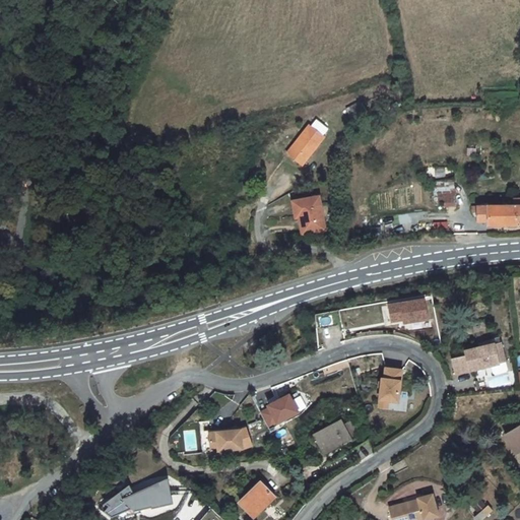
[(352,121),(367,114),(360,102),(346,110),(352,121)]
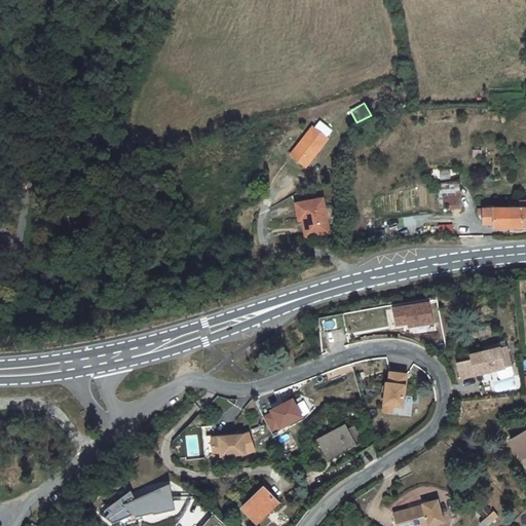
[(315,127),(327,138),(332,130),(320,121),(315,127)]
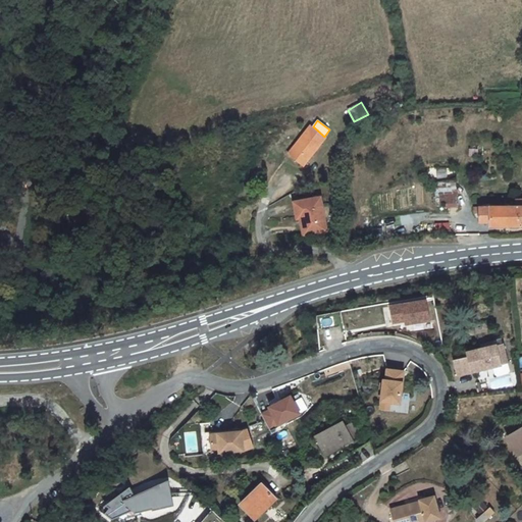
[(289,154),(304,165),(326,138),(324,137),(313,126),(310,125),(289,154)]
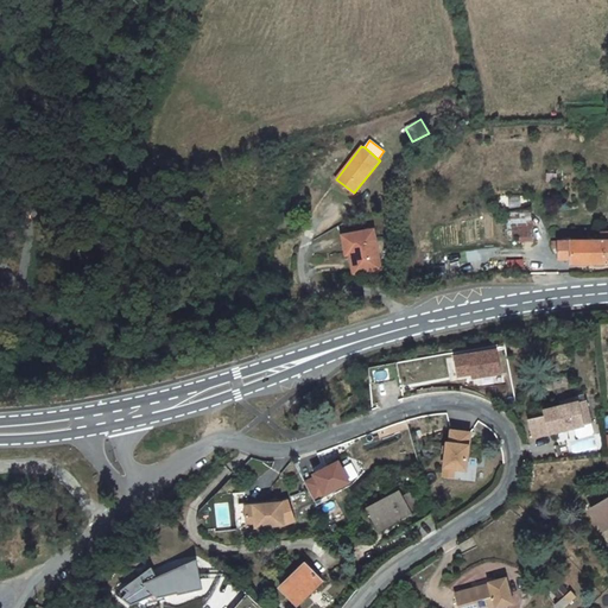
[(533,235),(532,226),(529,209),(520,211),(506,213),(507,217),(507,222),(507,240),(523,240),(523,236),(532,235),(533,235)]
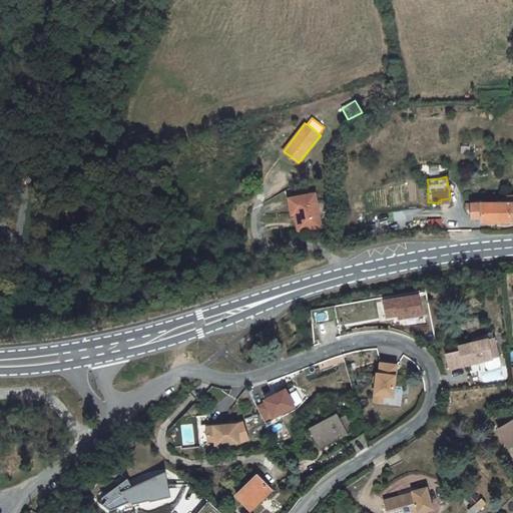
[(315,192),(289,197),(293,214),(296,213),(301,212),(305,228),(323,224),(315,192)]
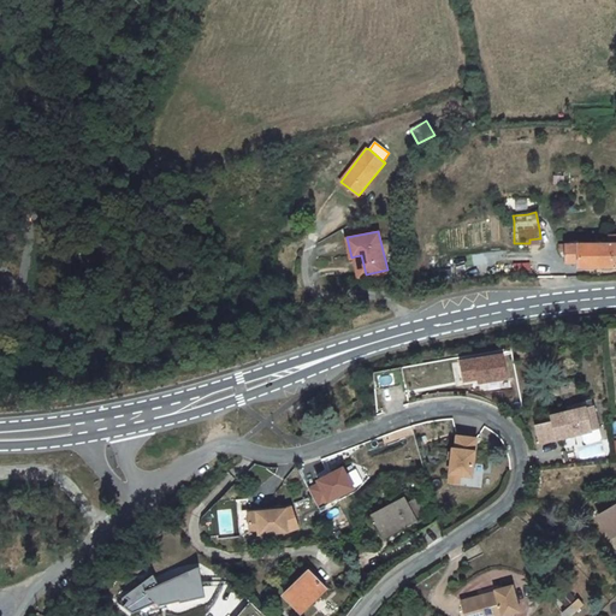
[(579,267),(615,266),(615,237),(609,238),(609,243),(558,244),(560,252),(566,250),(566,262),(579,262),(579,267)]
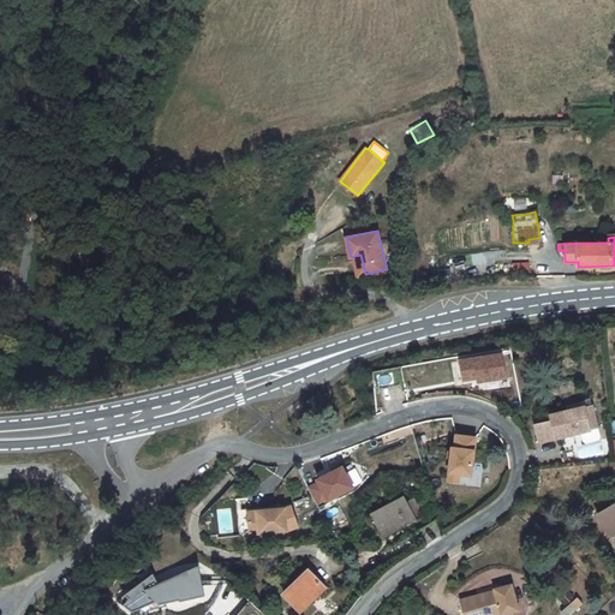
[(360,255),(354,256),(359,276),(365,274),(360,255)]
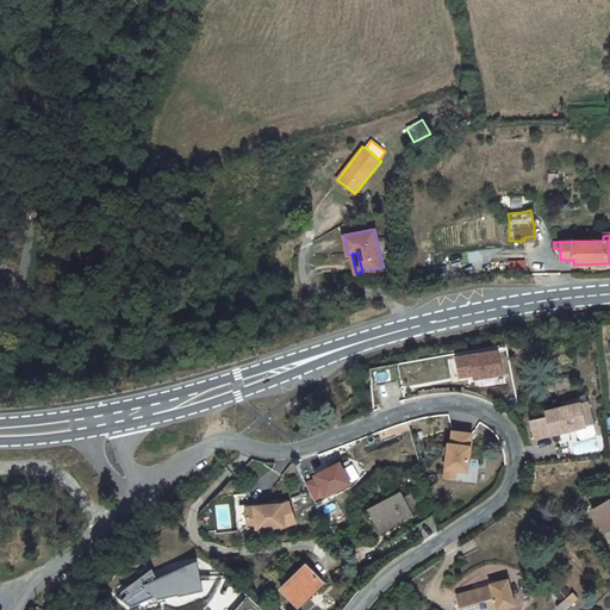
[(474,377),(474,378),(503,377),(500,350),(456,354),(458,378),(474,377)]
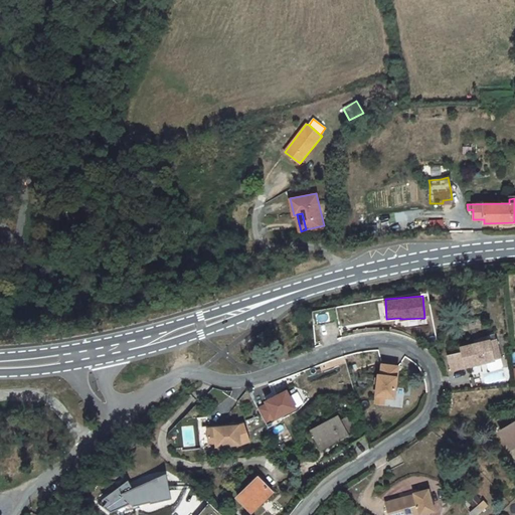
[(452,370),(487,362),(489,368),(491,370),(501,367),(502,365),(495,333),(474,340),(475,344),(461,347),(463,352),(449,356),(452,370)]
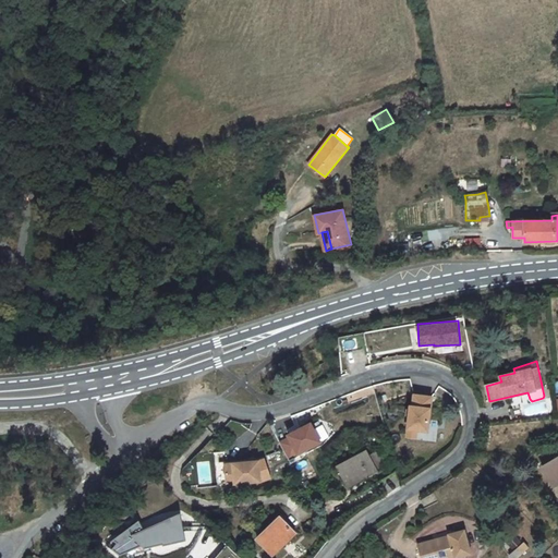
[(327,362),(320,365),(324,371),(329,367),(327,362)]
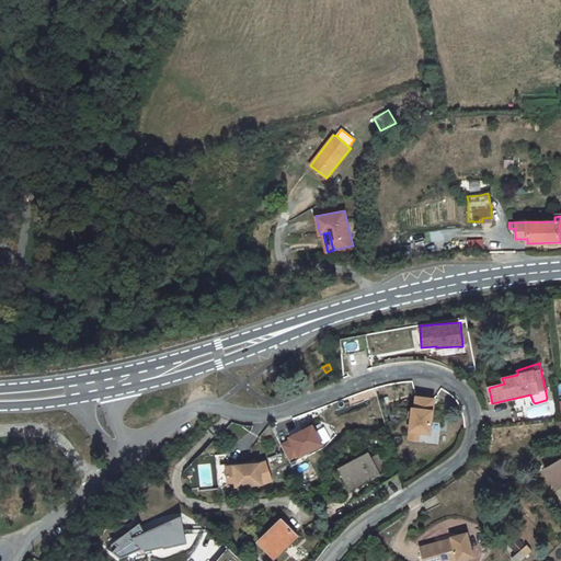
[(278,381),(277,384),(277,386),(278,387),(282,389),(285,389),(286,388),(288,385),(288,382),(287,379),(286,379),(285,378),(281,378),(279,379),(278,381)]
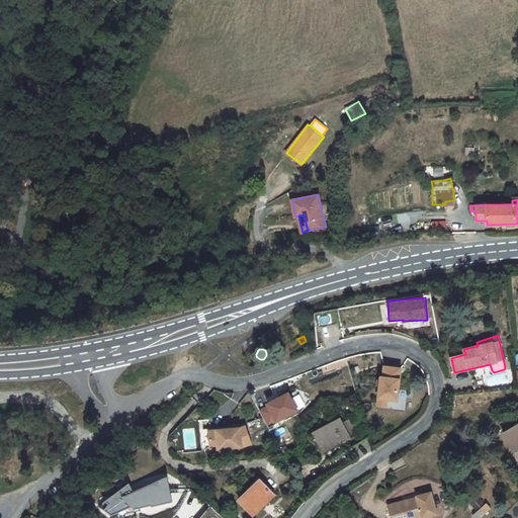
[(397,401),(401,374),(392,373),(393,367),(384,366),(383,377),(381,377),(378,398),(386,399),(397,401)]
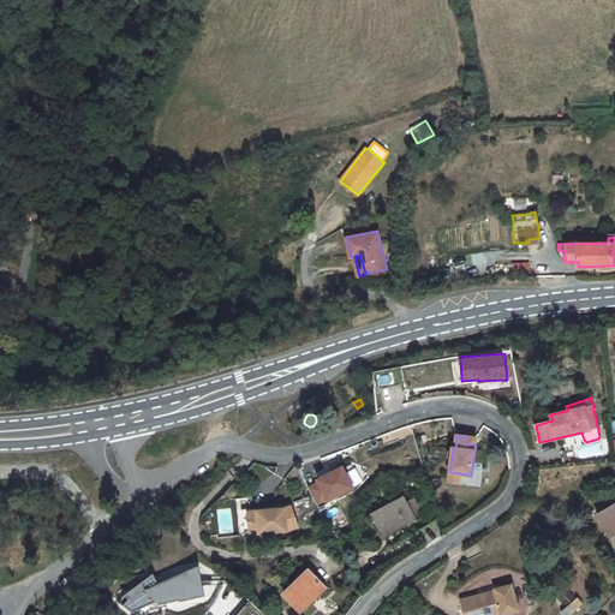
[(308,487),(316,505),(353,485),(342,465),(316,478),(317,481),(308,487)]
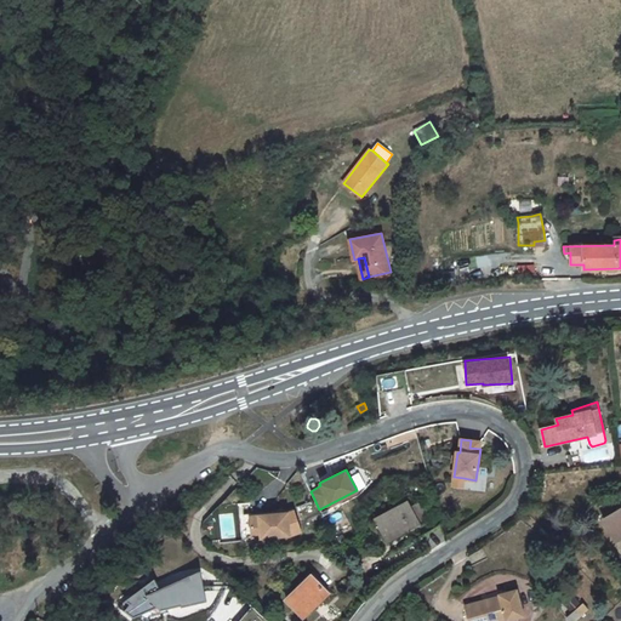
[(462,488),(463,478),(454,477),(453,486),(462,488)]
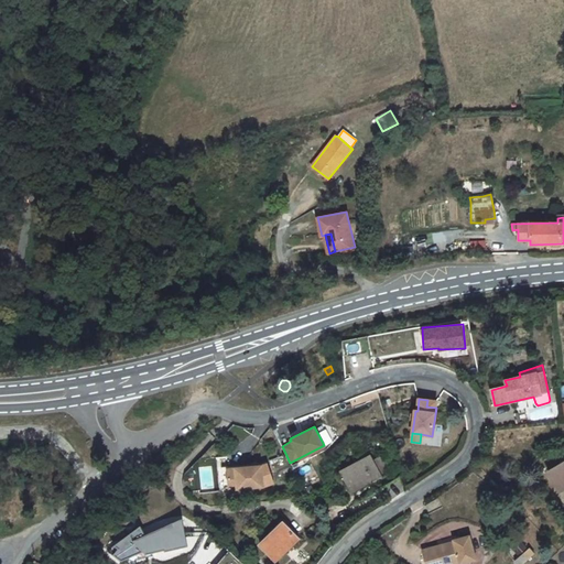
[(381,457),(373,462),(370,456),(342,472),(351,491),(389,472),(381,457)]
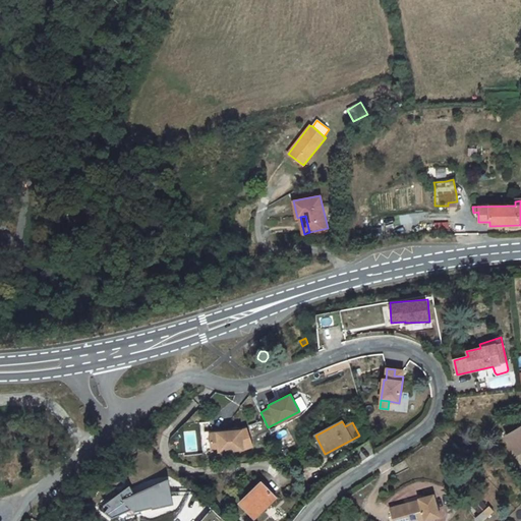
[(251,446),(247,427),(242,429),(210,432),(210,430),(200,431),(203,452),(212,452),(243,449),(251,446)]
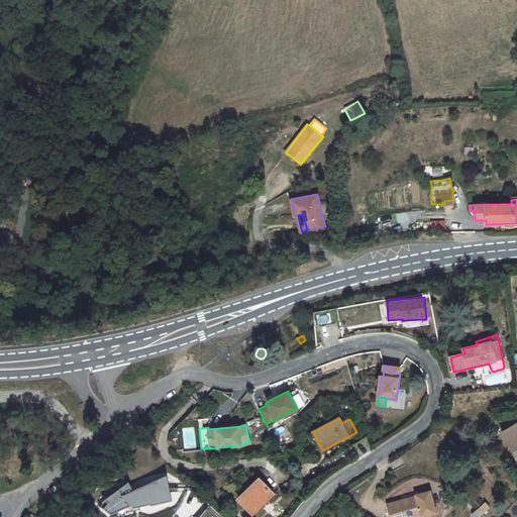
[(516,424),(503,433),(513,450),(516,447),(516,424)]
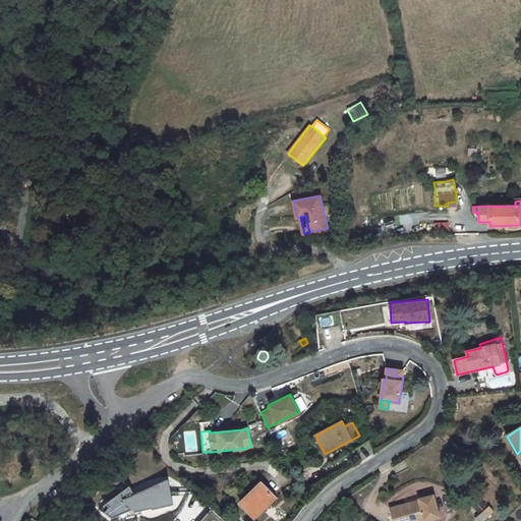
[(240,504),(254,518),(276,497),(262,482),(240,504)]
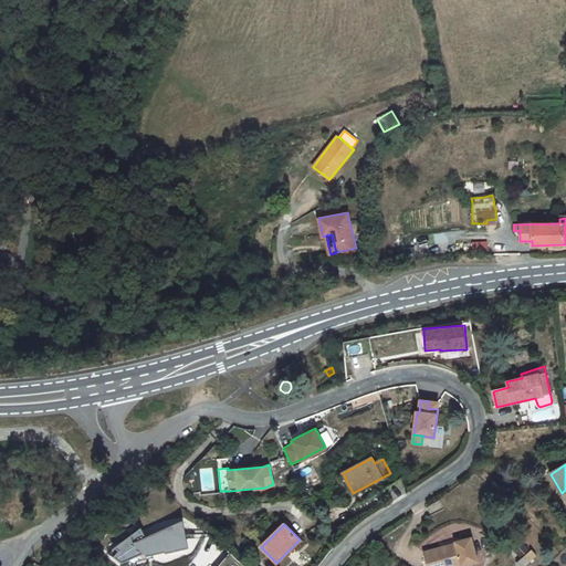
[(185,525),(144,531),(144,535),(114,540),(117,561),(188,551),(185,525)]
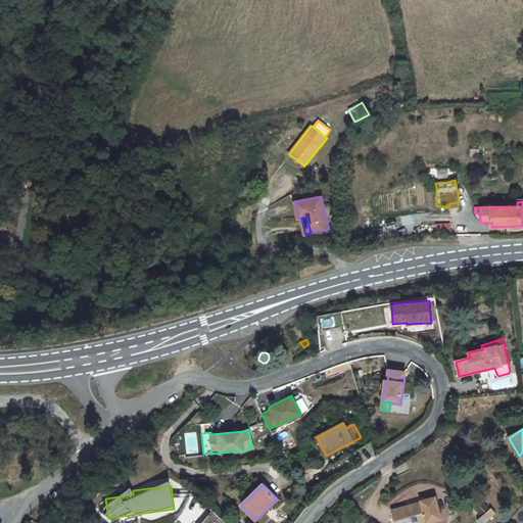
[(422,503),(392,510),(395,522),(413,522),(417,522),(423,522),(441,518),(435,497),(422,501),(422,503)]
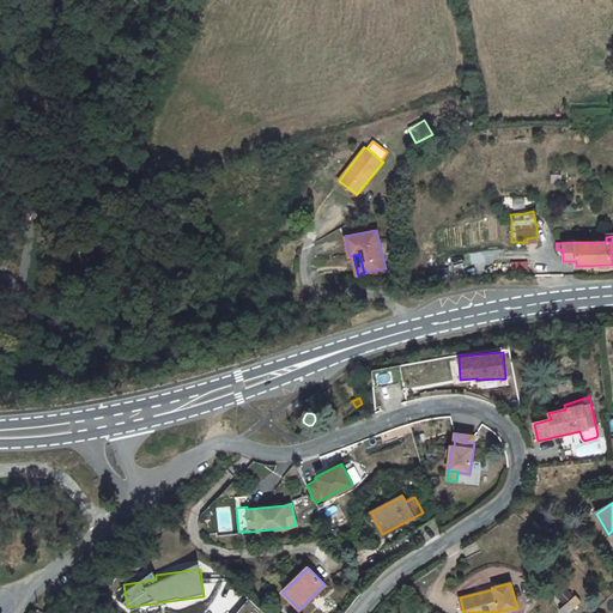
[(574,590),(556,601),(563,612),(564,612),(582,602),(574,590)]
